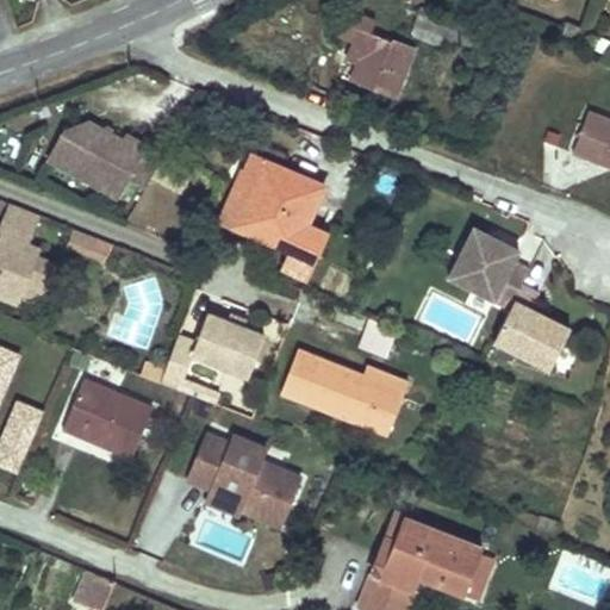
[(508,41),(422,8),(411,36),(439,47),(442,37),(468,48),(471,45),(502,58),(508,41)]
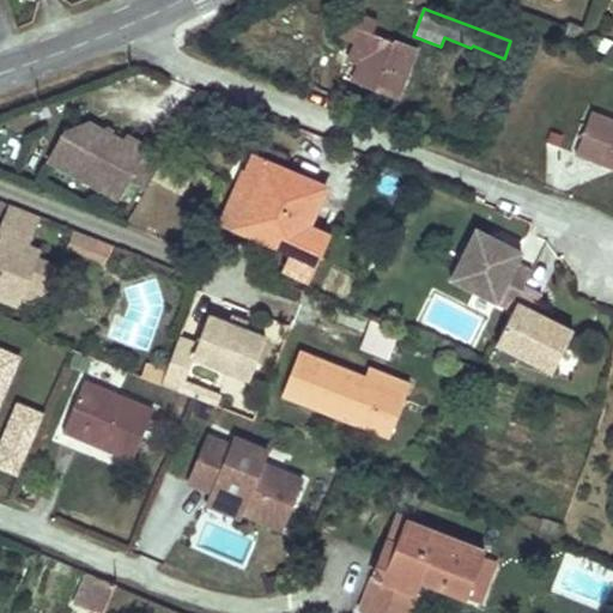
[(381,23),(356,13),(346,36),(356,40),(349,60),(362,65),(354,82),(377,91),(401,99),(420,50),(377,34),(381,23)]
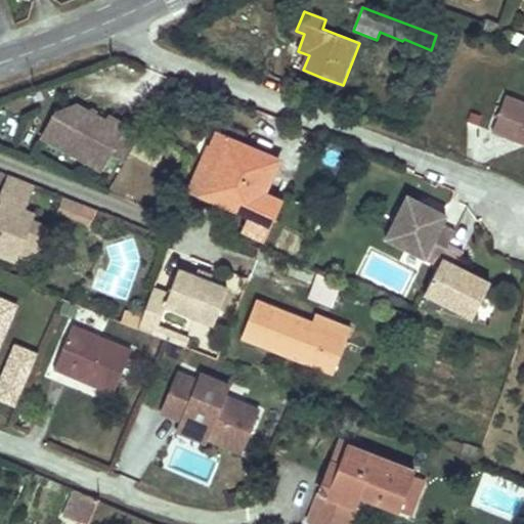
[(523,102),(509,97),(496,133),(519,141),(523,142),(523,102)]
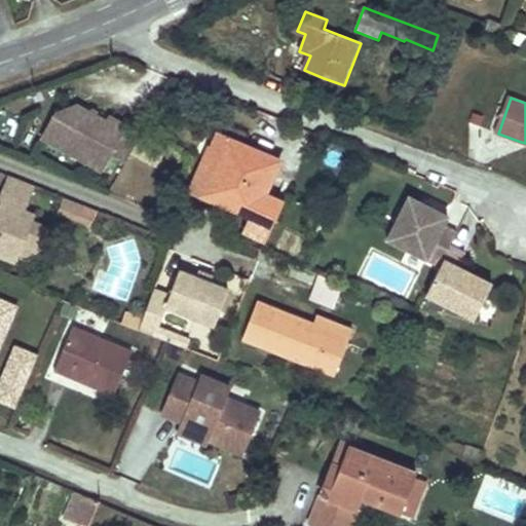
[(78,107),(55,113),(42,137),(45,139),(80,158),(103,171),(112,154),(126,162),(133,152),(143,134),(144,130),(127,121),(124,126),(111,119),(108,123),(78,107)]
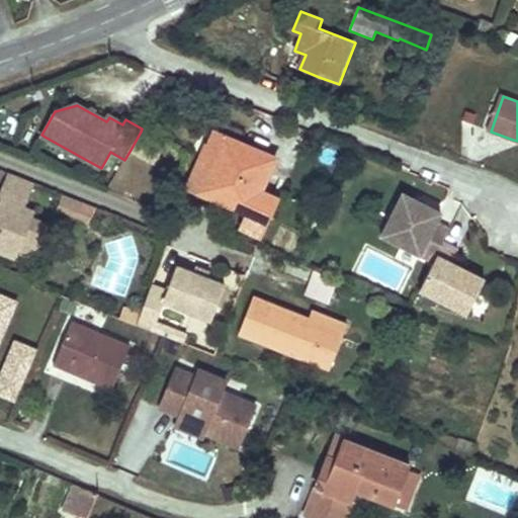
[(204,190),(202,190),(217,157),(212,155),(222,135),(211,131),(187,187),(203,194),(204,190)]
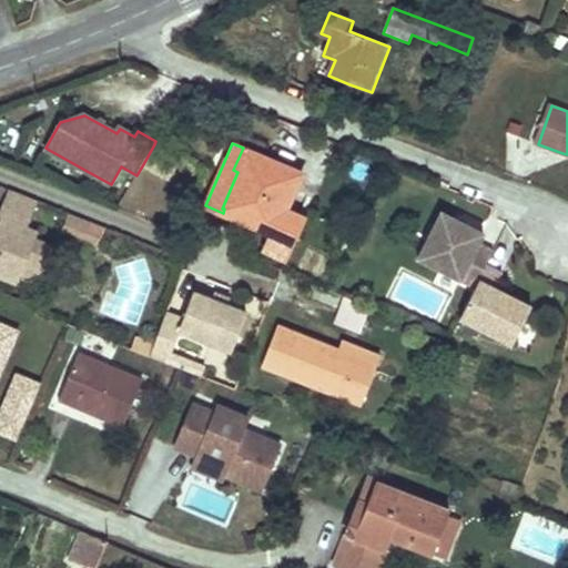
[(224,209),(252,221),(250,225),(271,234),(264,250),(287,261),(306,216),(287,209),(302,173),(243,148),(233,170),(237,172),(222,209),(224,209)]
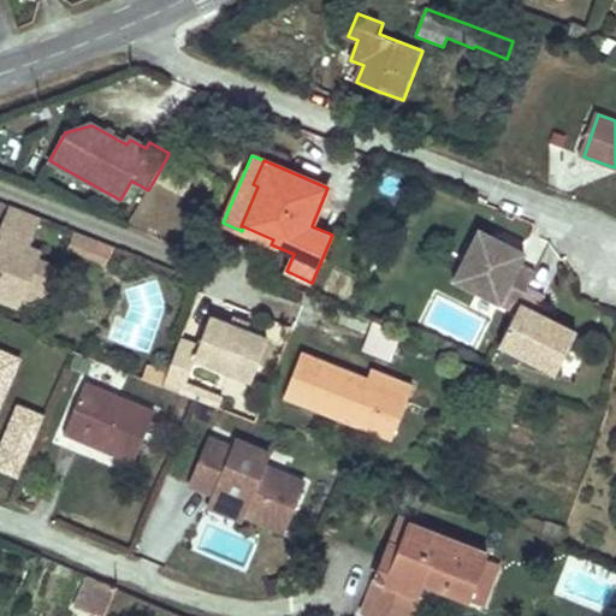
[(29,247),(40,219),(21,212),(9,207),(0,229),(0,283),(25,292),(41,253),(29,247)]
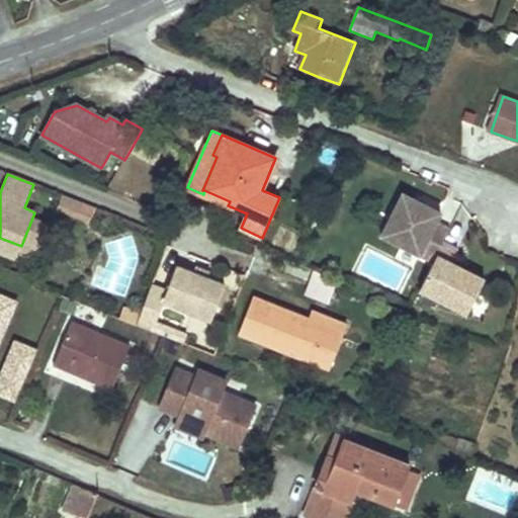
[(95,207),(62,194),(59,204),(92,217),(95,207)]
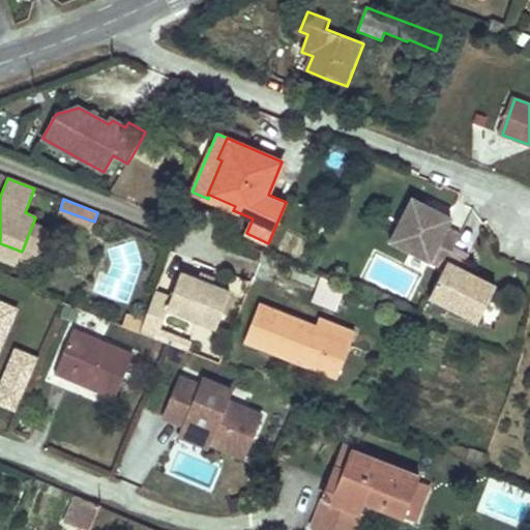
[(430,211),(407,202),(387,246),(442,270),(451,249),(458,236),(446,231),(450,221),(430,211)]
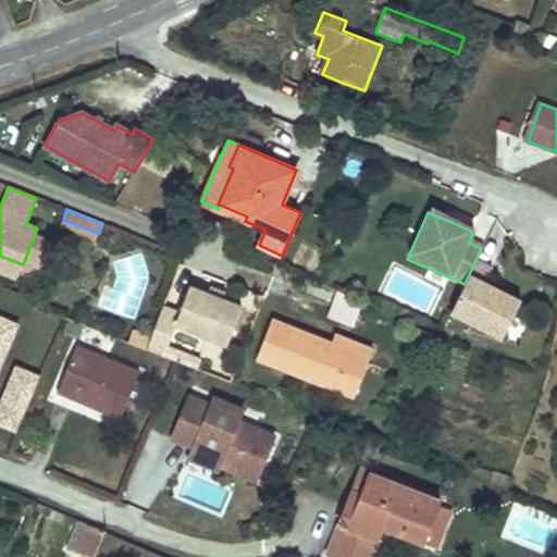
[(491,270),(474,262),(465,284),(449,316),(503,341),(520,301),(484,285),(491,270)]
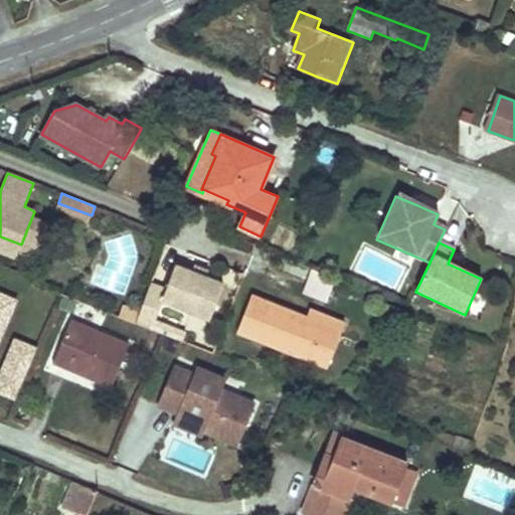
[(150,283),(135,324),(151,329),(154,320),(162,300),(188,310),(208,318),(222,282),(195,272),(174,264),(165,288),(150,283)]
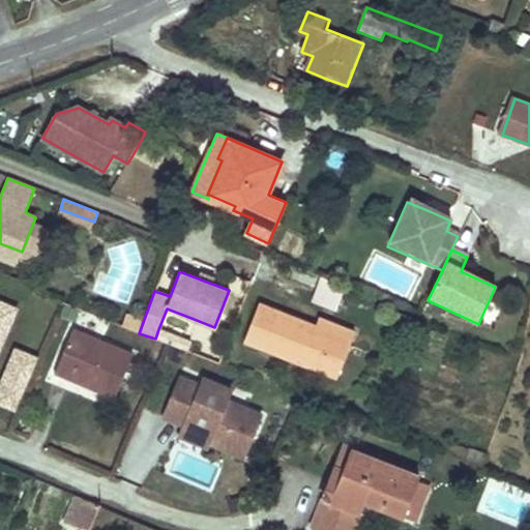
[(337,311),(347,287),(340,284),(323,278),(314,301),(337,311)]
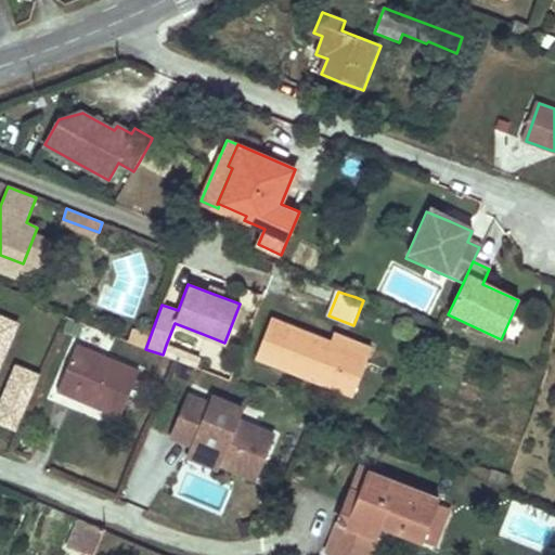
[(0,369),(20,324),(0,315),(0,369)]
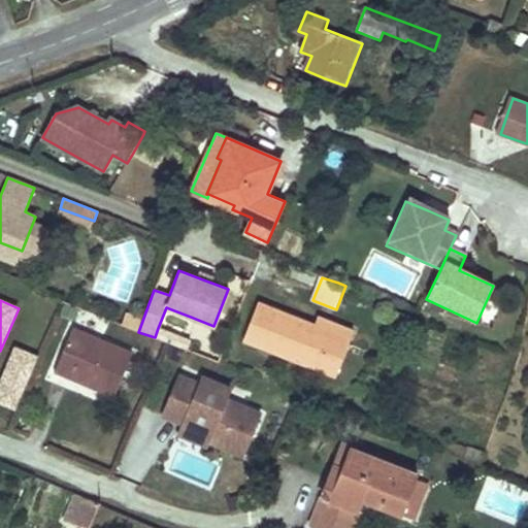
[(258,304),(244,339),(338,375),(356,331),(322,317),(317,328),(258,304)]
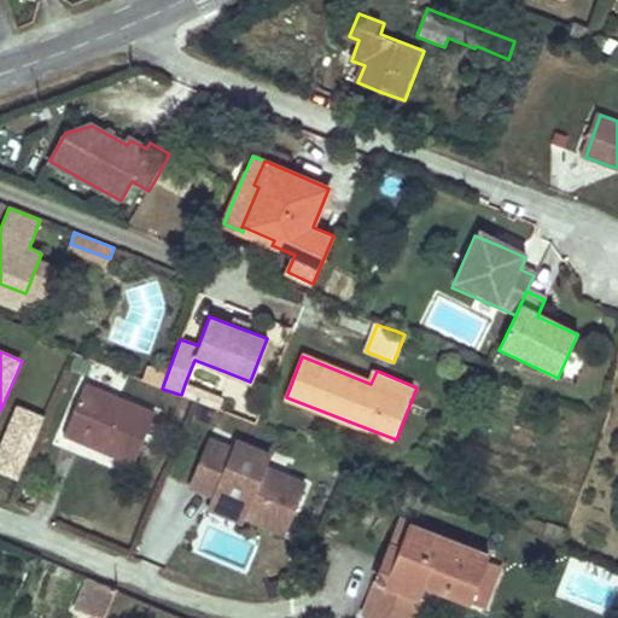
[(191,398),(194,388),(185,384),(181,395),(182,396),(191,398)]
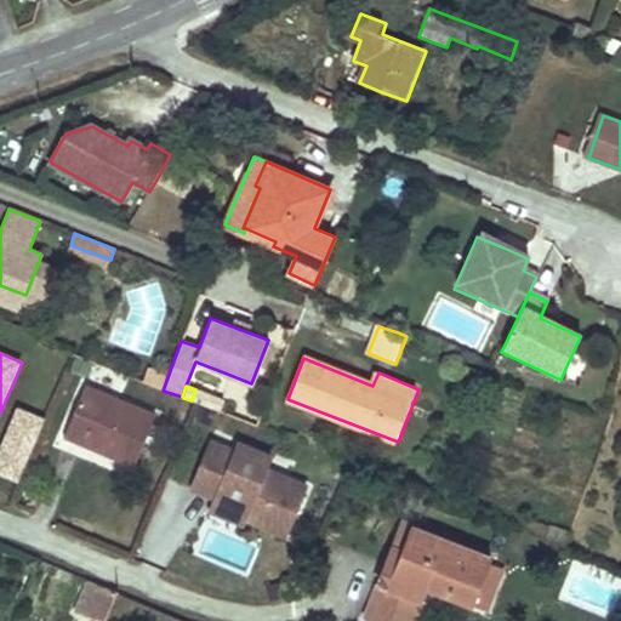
[(157,416),(85,387),(64,436),(135,466),(157,416)]
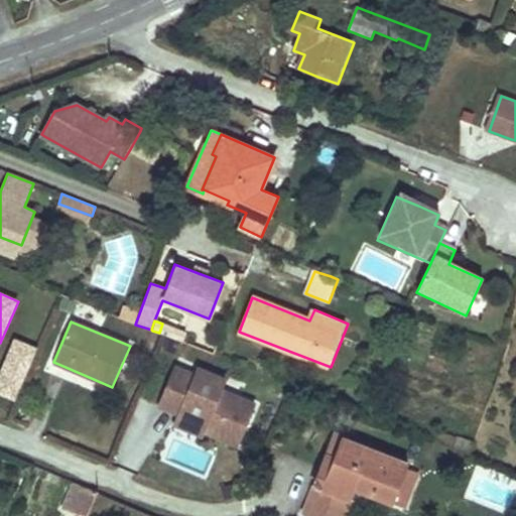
[(185,333),(162,324),(159,333),(165,336),(181,343),(185,333)]
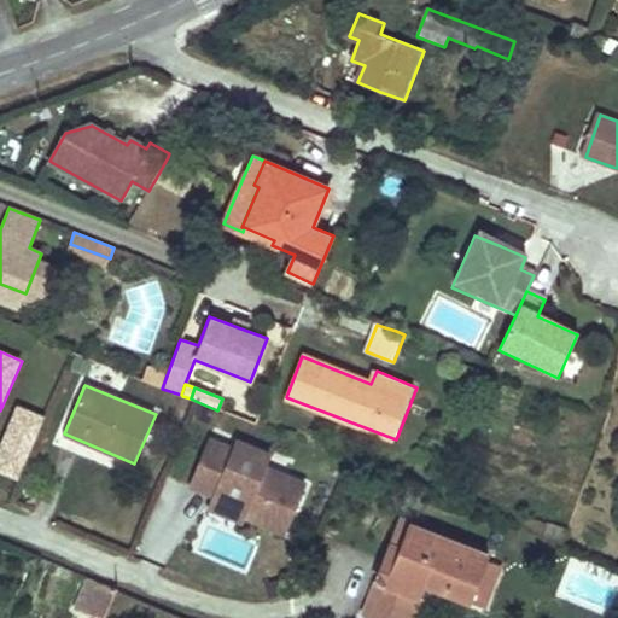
[(41,419),(17,409),(0,452),(0,473),(17,481),(41,419)]
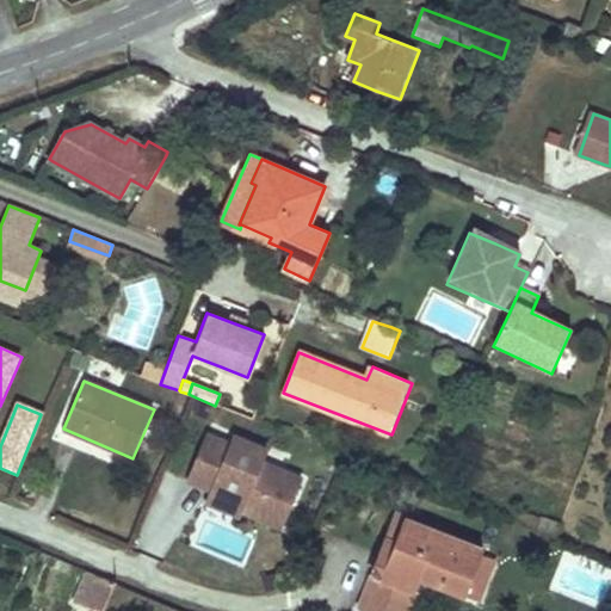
[(263,464),(267,452),(233,438),(229,446),(207,437),(187,480),(211,491),(245,504),(242,511),(283,529),(302,481),(263,464)]
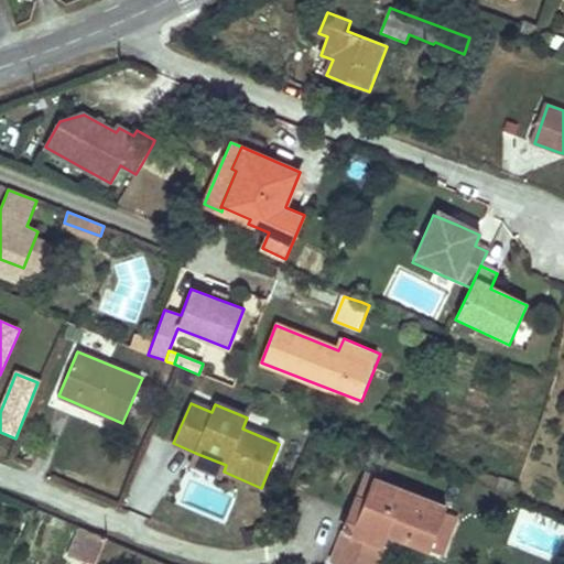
[(224,472),(226,465),(195,453),(190,465),(221,477),(224,472)]
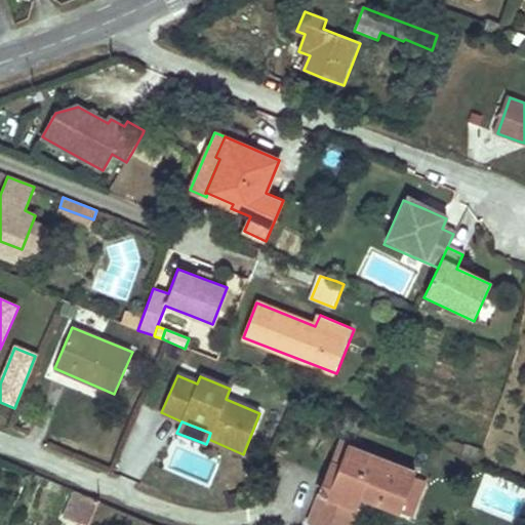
[(339,444),(311,524),(313,524),(318,524),(344,454),(353,457),(355,449),(339,444)]
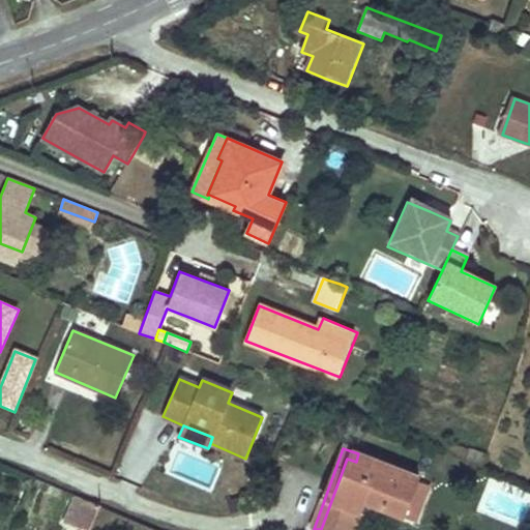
[(354,529),(364,502),(418,522),(432,483),(420,479),(421,476),(358,453),(356,462),(347,459),(321,529),(354,529)]
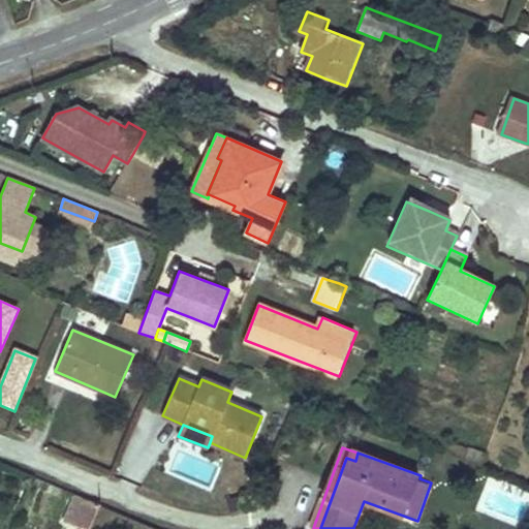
[(75,528),(89,528),(99,505),(82,498),(70,526),(75,528)]
